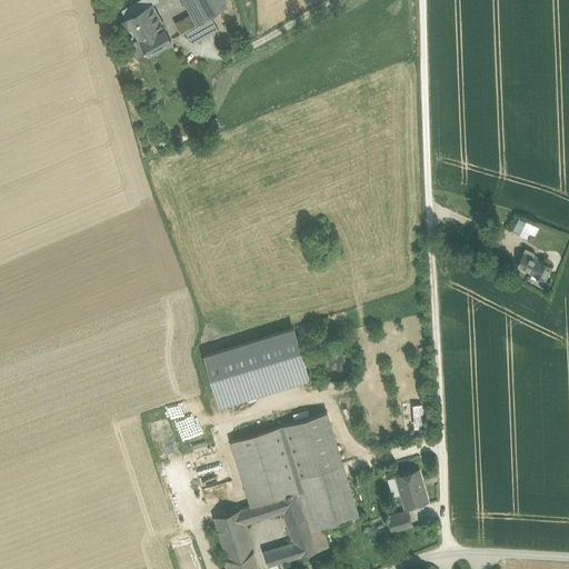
[(132,16),(151,6),(147,0),(137,0),(127,6),(132,16)]
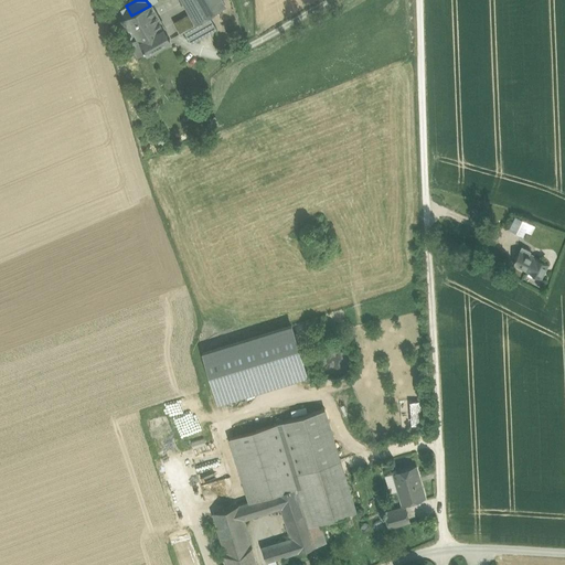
[(181,0),(191,17),(195,25),(212,16),(225,9),(220,0),(181,0)]
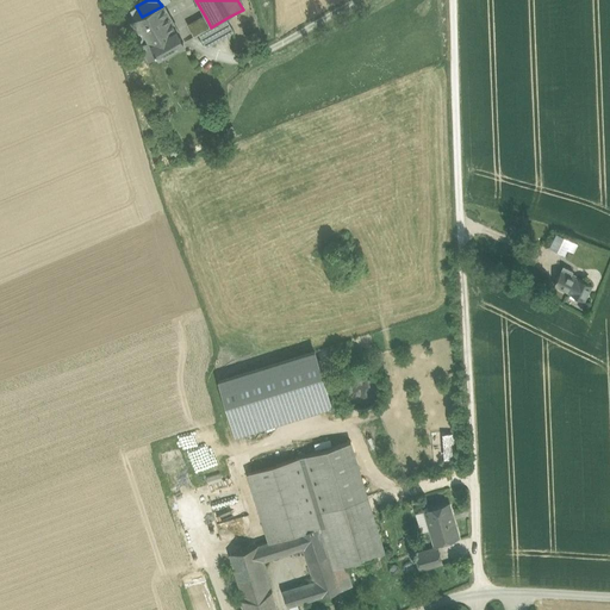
[(153,47),(176,32),(162,6),(142,17),(137,19),(153,47)]
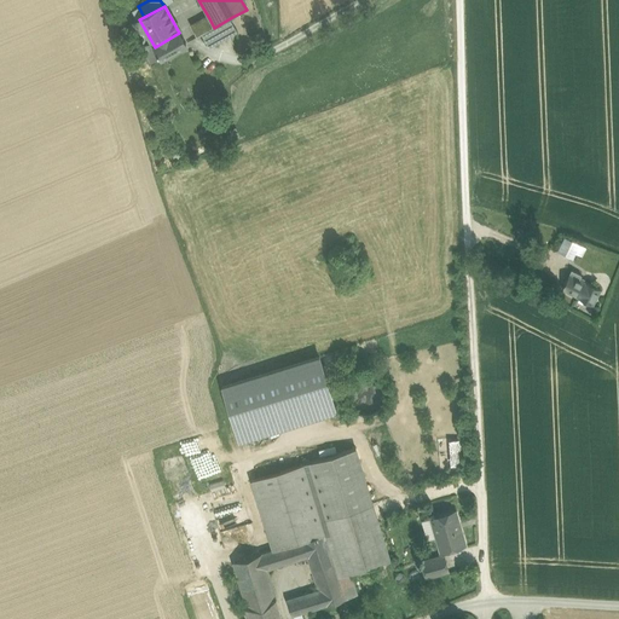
[(239,30),(232,17),(214,28),(206,33),(213,46),(239,30)]
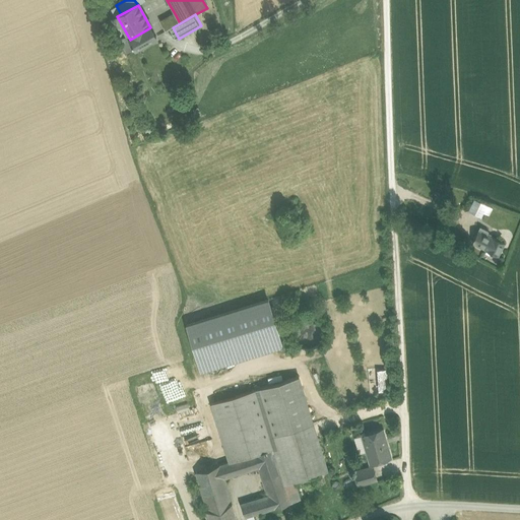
[(176,15),(160,24),(166,31),(173,27),(180,23),(176,15)]
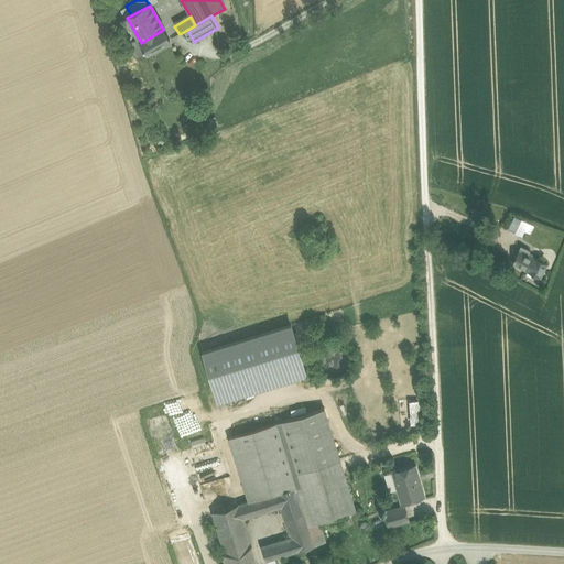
[(141,43),(127,18),(118,23),(138,57),(147,53),(141,43)]
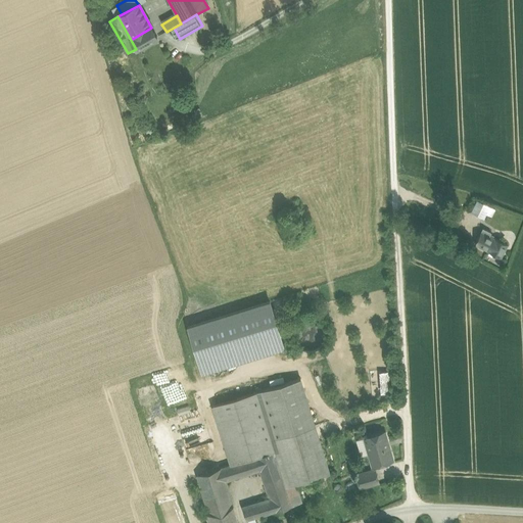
[(151,28),(131,40),(136,49),(157,37),(151,28)]
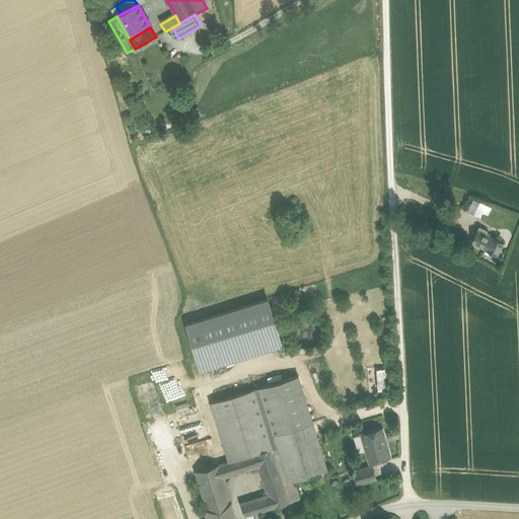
[(473,200),(467,212),(480,219),(488,207),(473,200)]
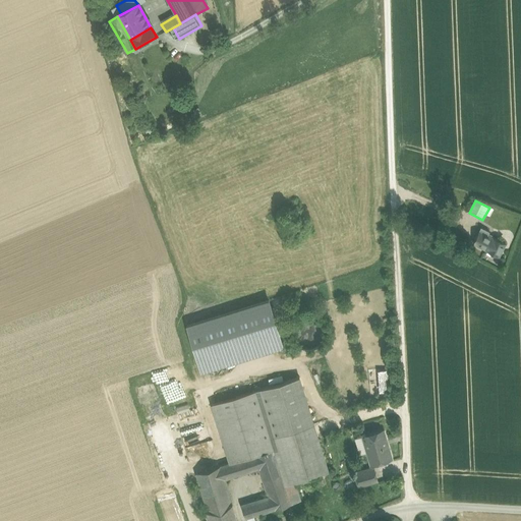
[(481,227),(473,243),(500,256),(506,243),(487,235),(489,231),(481,227)]
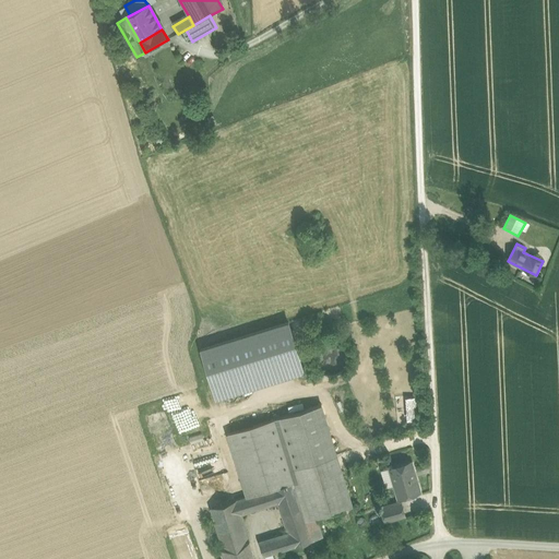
[(288,322),(201,349),(214,391),(301,364),(288,322)]
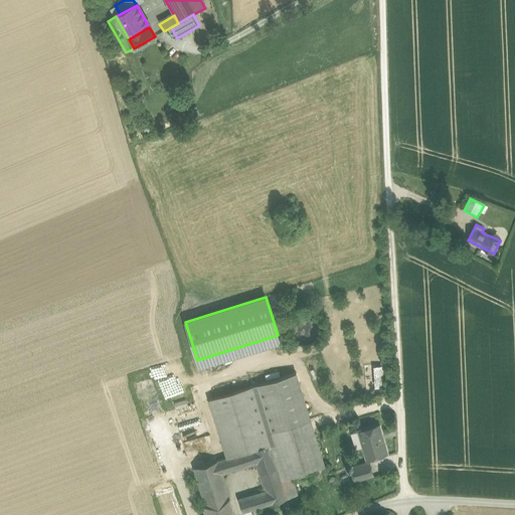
[(374,364),(364,365),(365,381),(374,381),(374,364)]
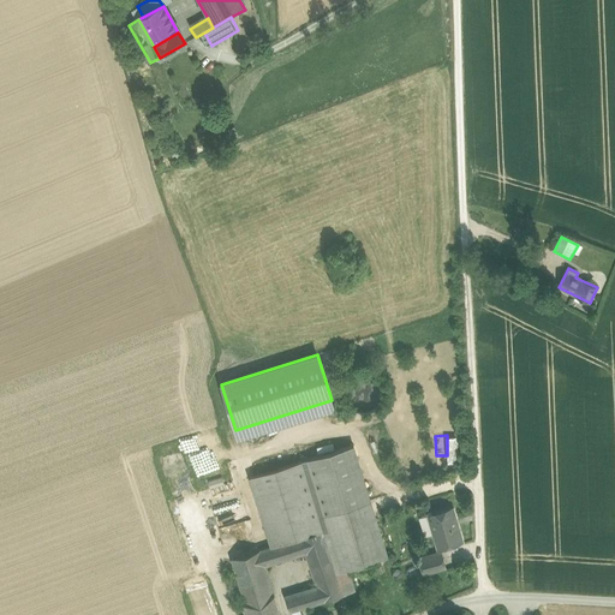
[(460,463),(459,436),(448,436),(448,463),(460,463)]
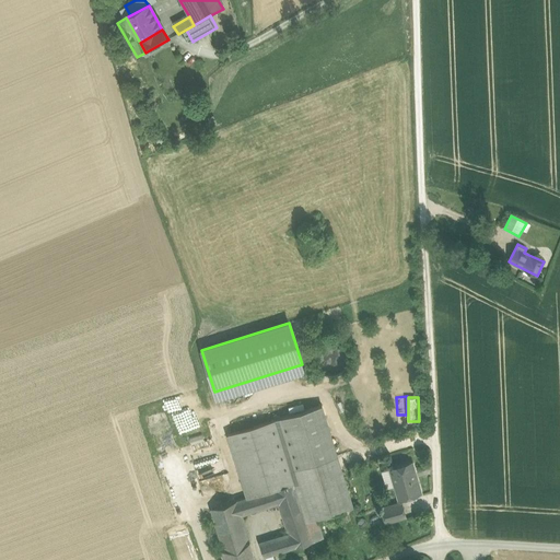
[(290,470),(337,455),(322,405),(275,420),(290,470)]
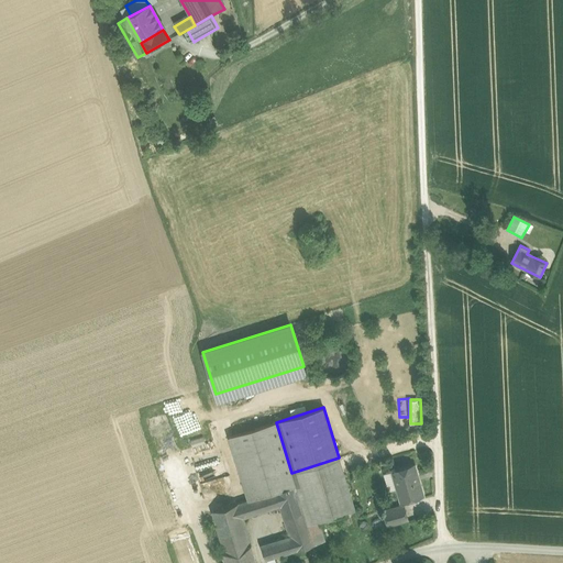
[(275,492),(295,485),(291,473),(276,422),(229,437),(247,499),(275,492)]
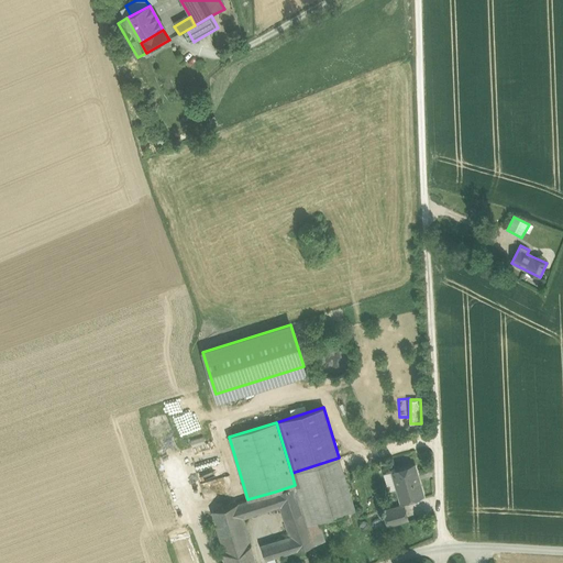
[(295,485),(308,523),(318,520),(354,509),(339,457),(291,473),(295,485)]
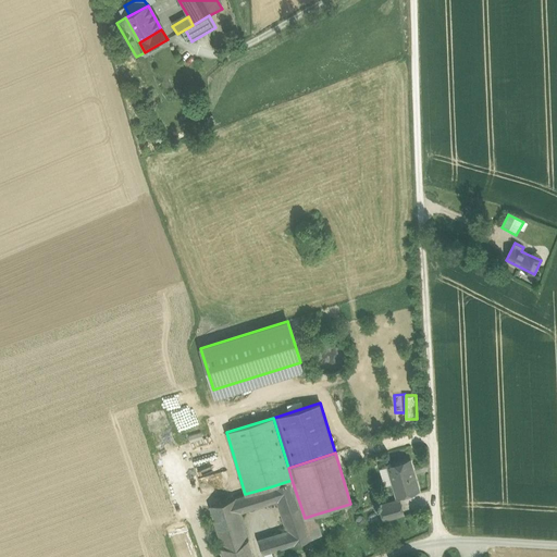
[(418,490),(409,460),(388,466),(396,493),(405,491),(405,493),(418,490)]
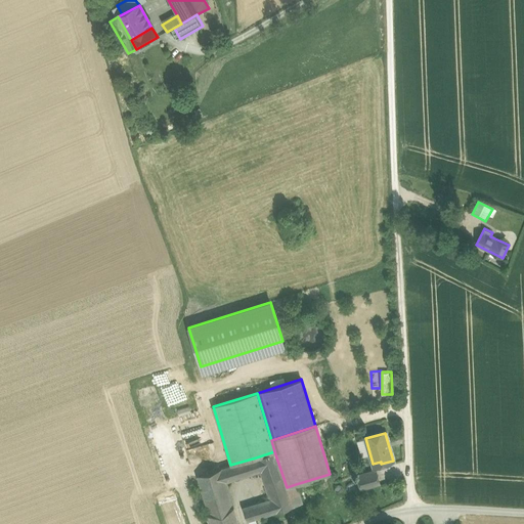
[(274,451),(256,457),(260,470),(270,499),(274,512),(293,507),(287,487),(274,451)]
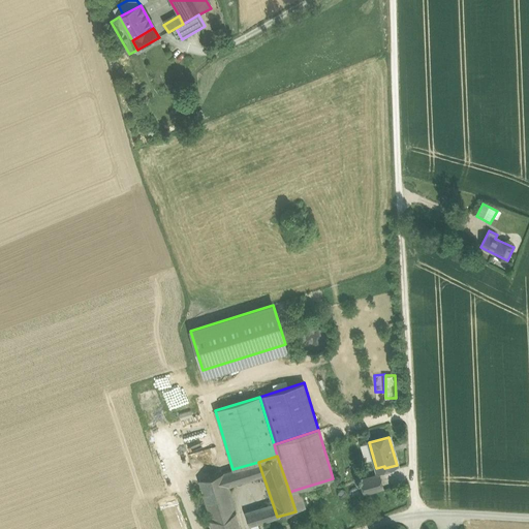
[(232,469),(223,472),(227,486),(262,474),(258,462),(232,469)]
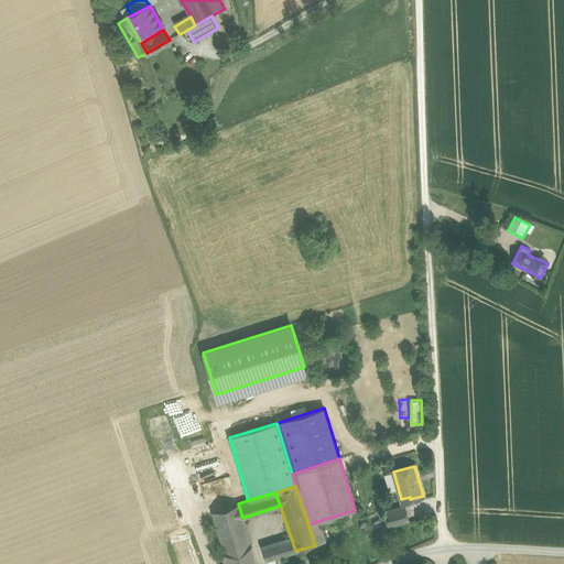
[(225,553),(251,545),(242,518),(238,503),(212,511),(225,553)]
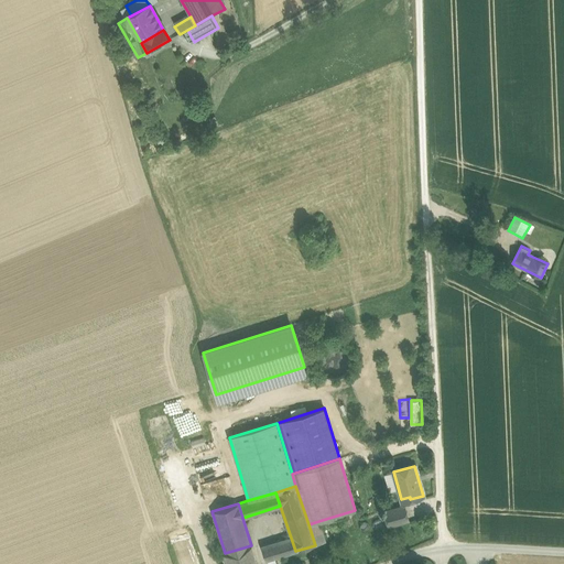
[(404,506),(384,511),(388,525),(408,519),(404,506)]
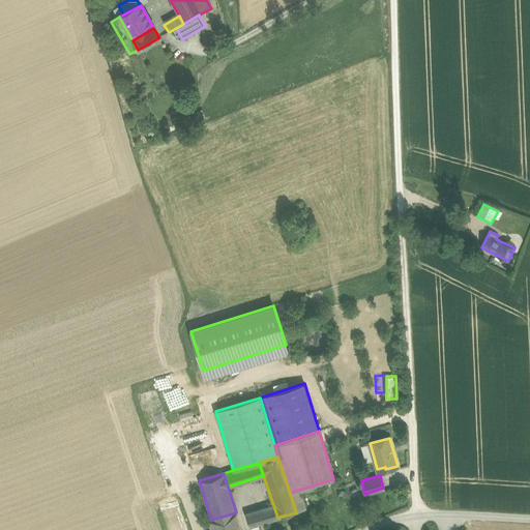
[(305,510),(299,490),(290,493),(296,512),(305,510)]
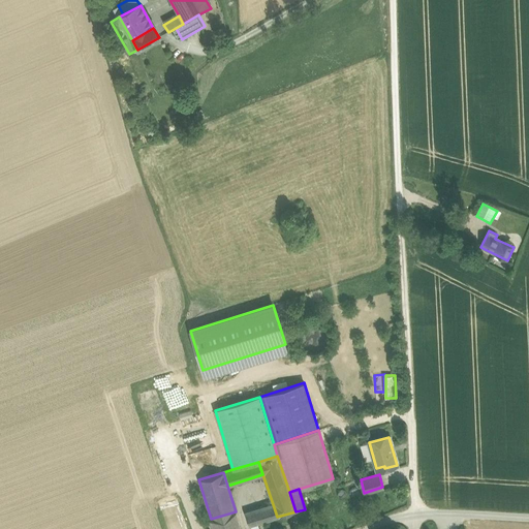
[(273,504),(245,512),(249,526),(277,517),(273,504)]
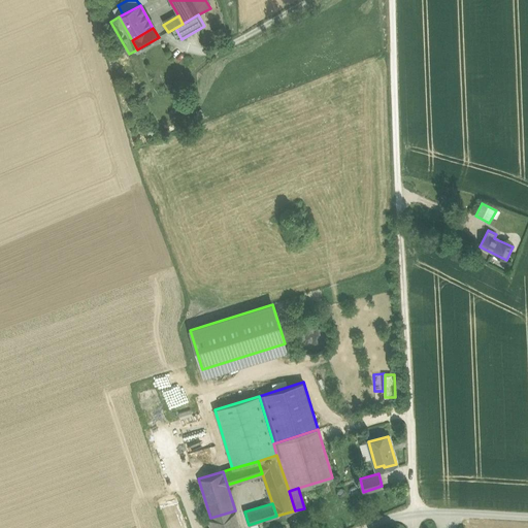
[(239,527),(235,510),(210,518),(212,527),(239,527)]
